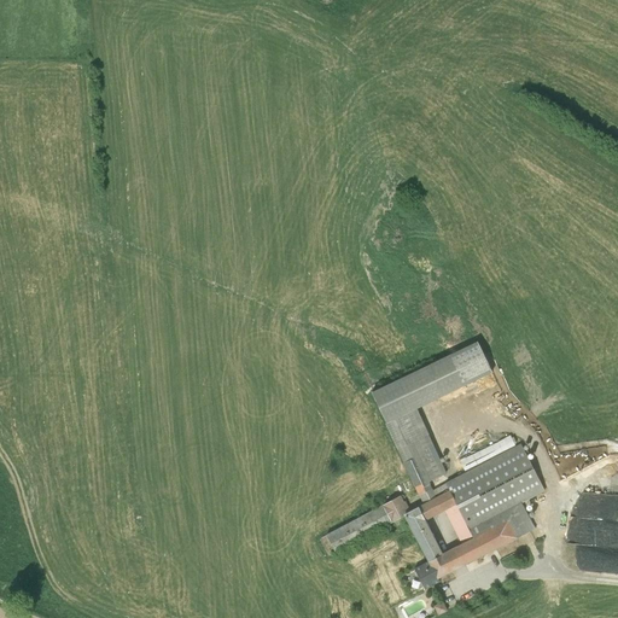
[(385,423),(417,408),(466,384),(493,372),(477,342),(450,354),(372,392),(385,423)]
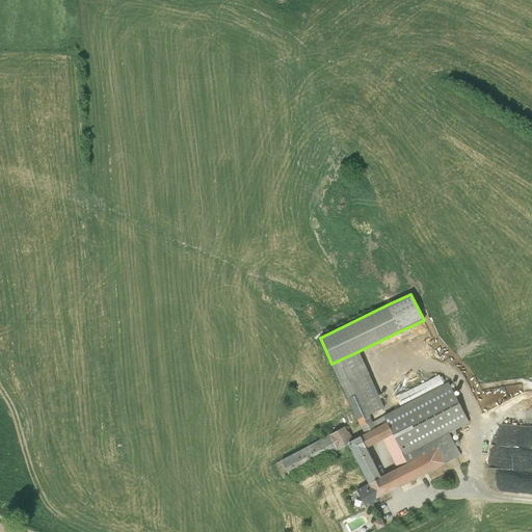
[(358,351),(331,364),(364,433),(353,440),(346,425),(281,460),(289,475),(348,444),(355,458),(368,482),(356,488),(366,506),(378,500),(377,497),(389,490),(445,462),(460,454),(449,432),(404,455),(407,462),(381,476),(367,447),(393,433),(382,416),(373,421),(369,414),(384,406),(358,351)]
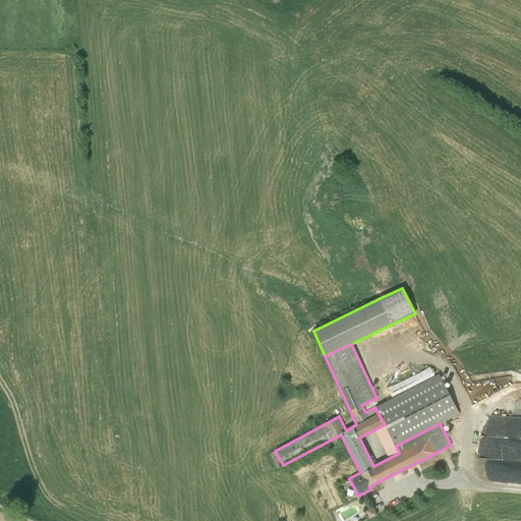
[(374,407),(385,424),(396,446),(440,423),(446,420),(459,414),(439,373),(374,407)]
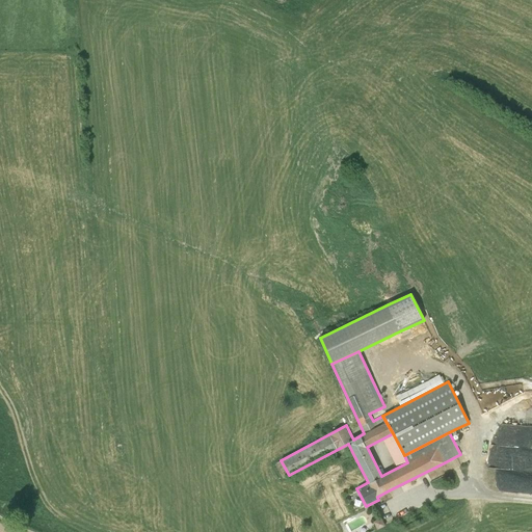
[(381,517),(373,522),(377,529),(386,525),(381,517)]
